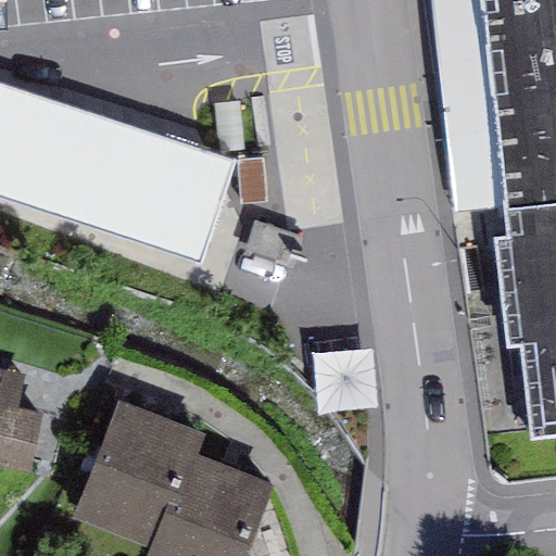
[(429,0),(454,215),(503,210),(479,0),(429,0)]
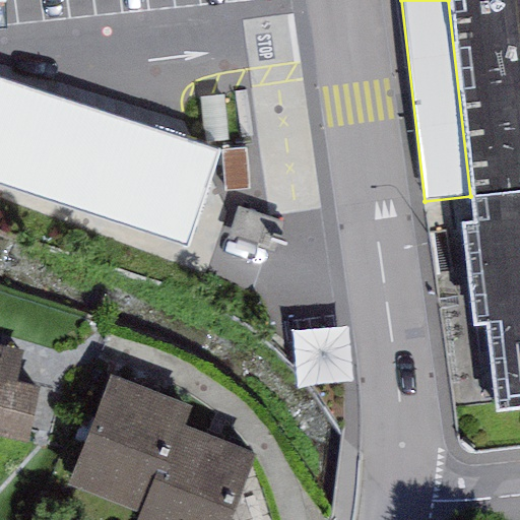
[(519,0),(448,0),(470,196),(473,229),(462,231),(472,330),(485,330),(497,416),(519,414),(519,0)]
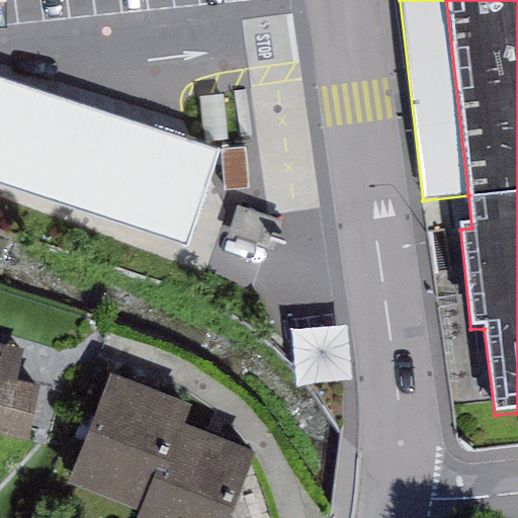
[(81,105),(0,78),(0,183),(203,251),(235,156),(81,105)]
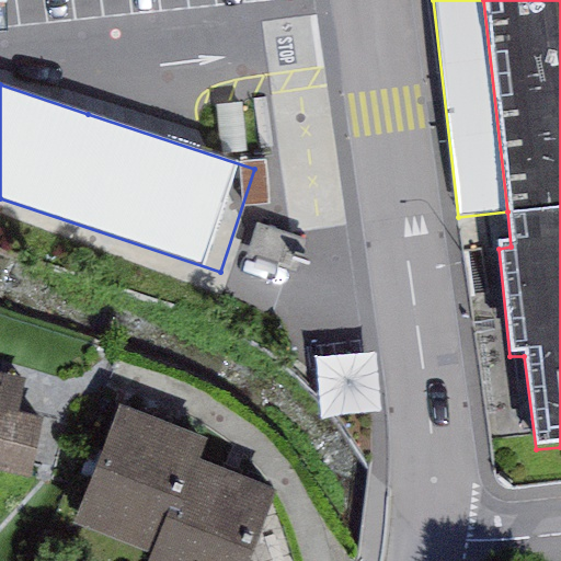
[(386,409),(384,350),(325,352),(328,411),(386,409)]
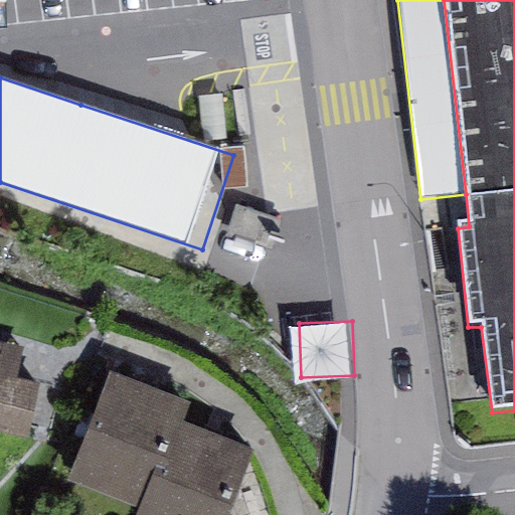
[(0,423),(25,430),(37,369),(16,365),(22,338),(0,333),(0,423)]
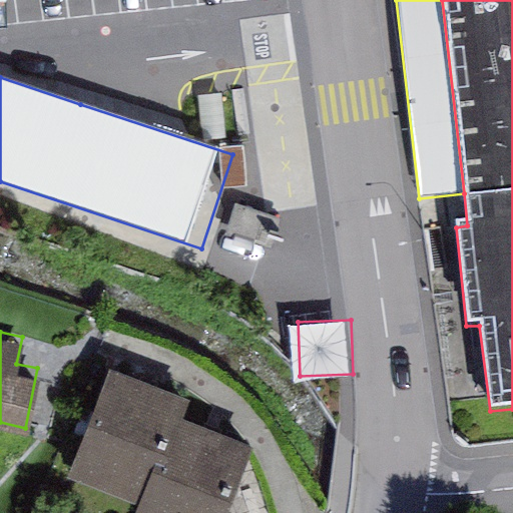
[(162,448),(179,404),(187,384),(105,353),(64,460),(136,488),(153,444),(162,448)]
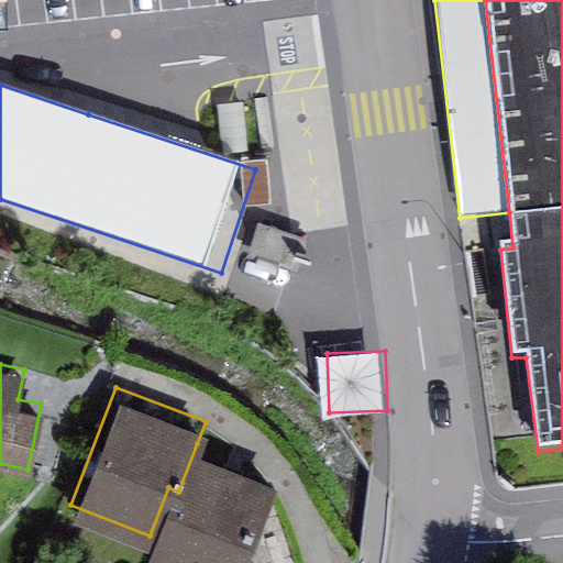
[(168,487),(150,536),(142,559),(152,562),(239,562),(274,473),(197,443),(178,492),(168,487)]
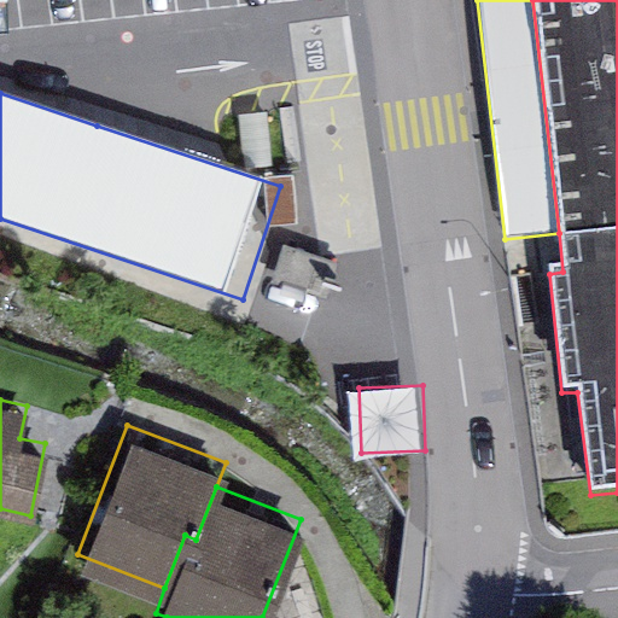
All buildings are outlined.
